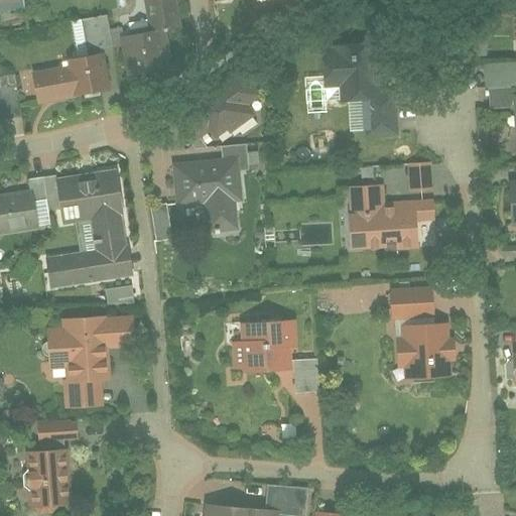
[(0,0),(0,11),(24,7),(22,0),(0,0)]
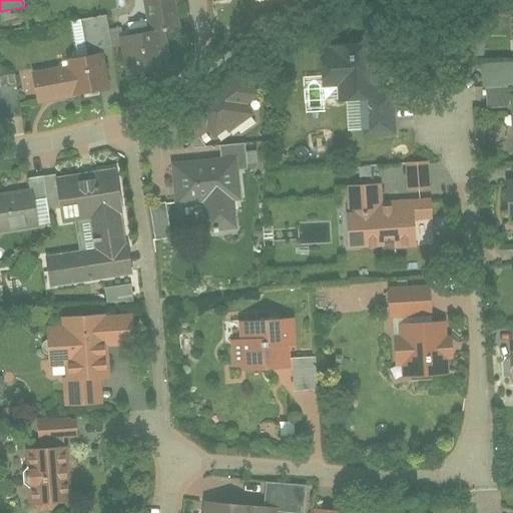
[(121,43),(127,80),(158,75),(152,38),(179,33),(173,0),(140,0),(147,38),(121,43)]
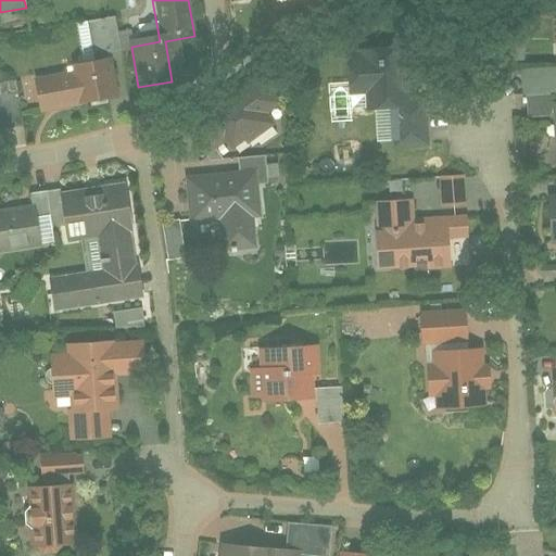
[(369,63),(345,65),(349,92),(366,90),(368,116),(391,114),(394,150),(425,147),(421,105),(399,108),(393,50),(368,53),(369,63)]
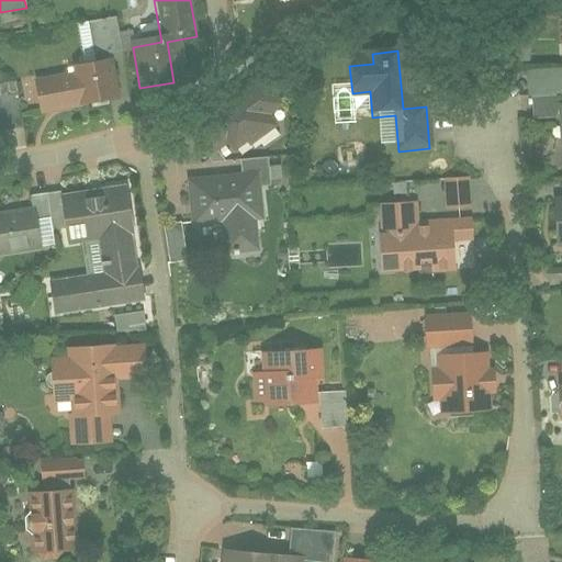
[(66,70),(75,107),(107,99),(98,63),(66,70)]
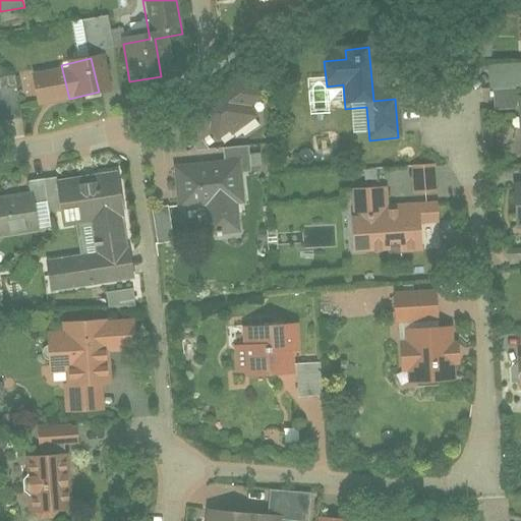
[(520,61),(487,63),(490,110),(516,109),(515,88),(520,87),(520,61)]
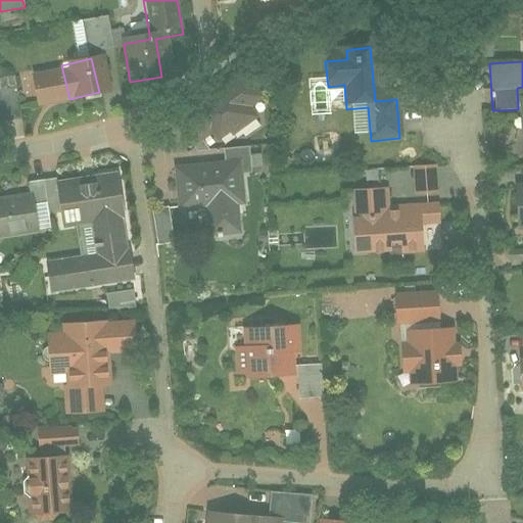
[(31,73),(40,106),(69,99),(61,65),(31,73)]
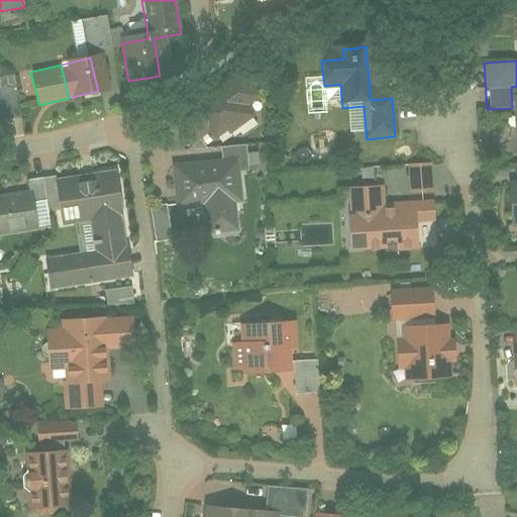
[(260,95),(242,72),(175,120),(191,142),(211,128),(216,135),(227,127),(230,131),(237,126),(242,133),(256,123),(251,117),(253,115),(246,105),(260,95)]
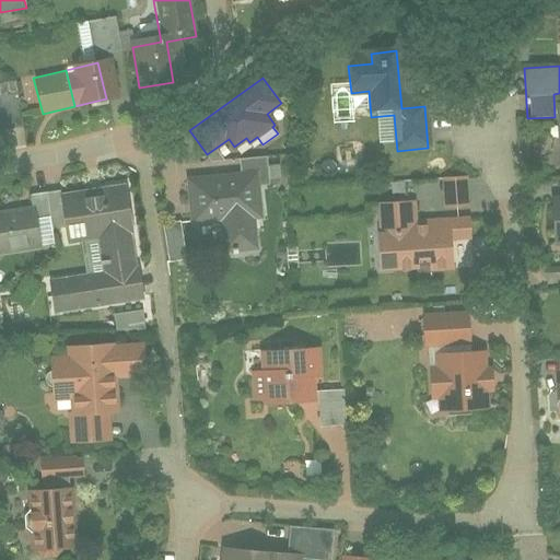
[(18,82),(0,83),(0,128),(20,128),(18,82)]
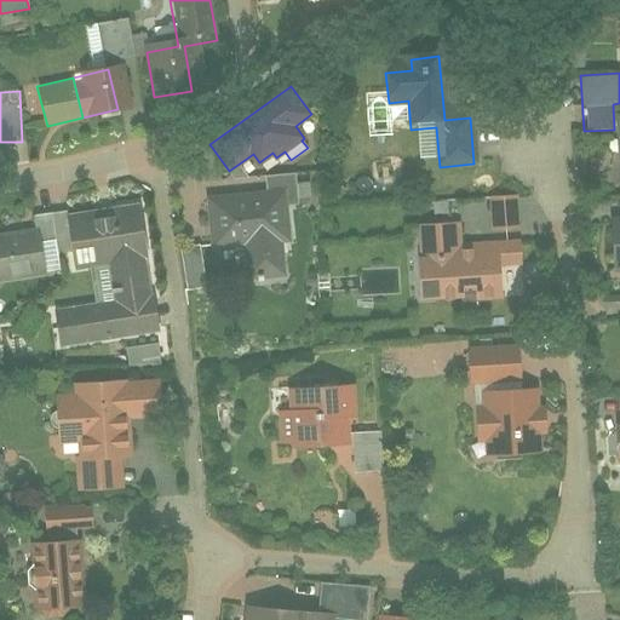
[(292,189),(206,200),(212,246),(247,241),(251,271),(291,267),(287,237),(297,236),(292,189)]
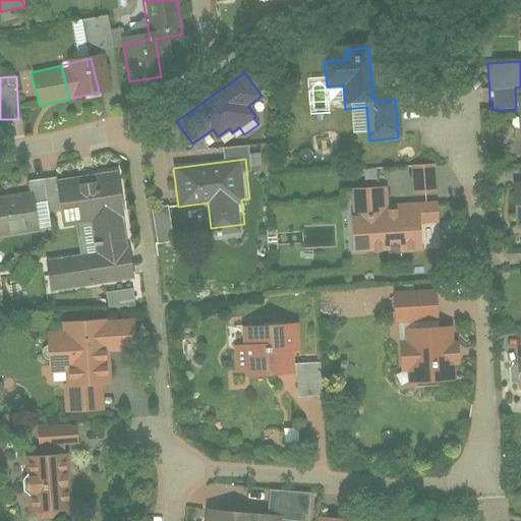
[(419,189),(436,188),(435,164),(418,165),(419,189)]
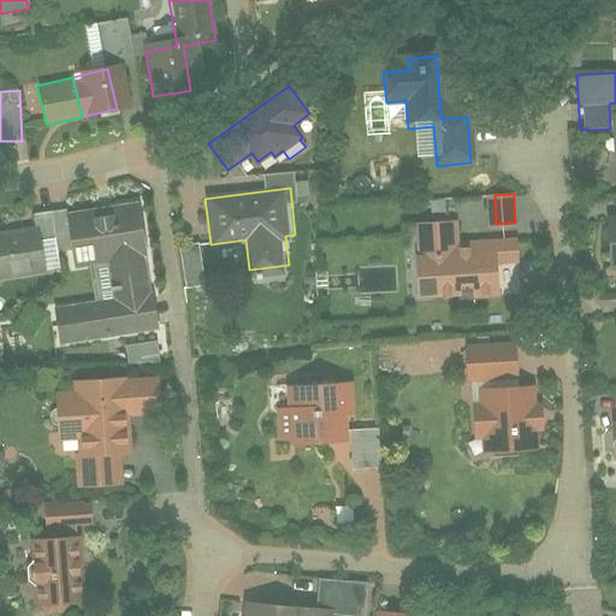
[(137,201),(64,213),(72,265),(104,260),(111,301),(54,311),(60,349),(164,332),(158,294),(143,296),(136,254),(147,253),(137,201)]
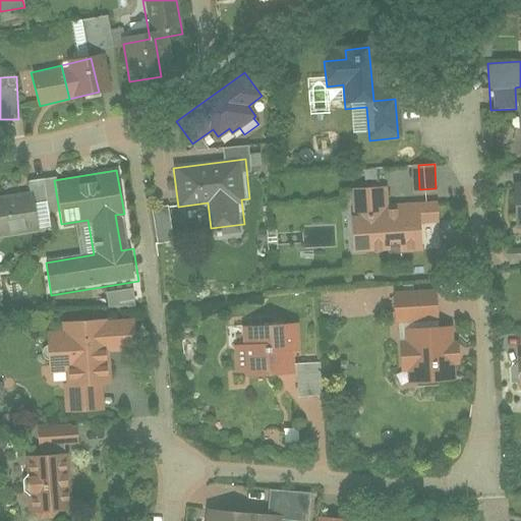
[(349,220),(351,253),(420,249),(419,233),(440,232),(438,200),(387,204),(385,183),(353,185),(355,219),(349,220)]
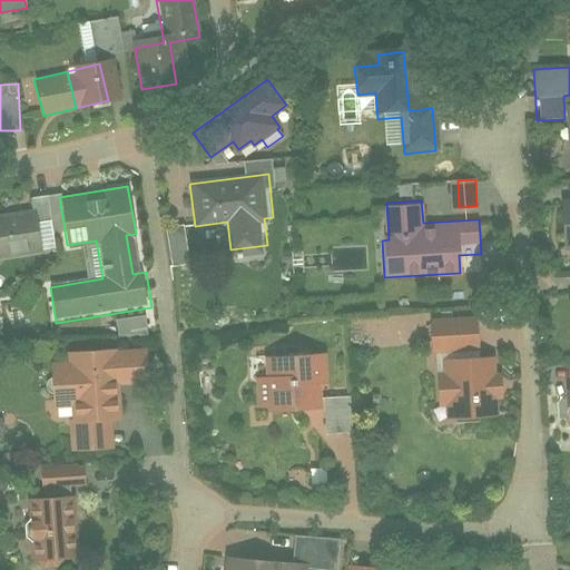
[(569,248),(569,202),(559,204),(562,249),(569,248)]
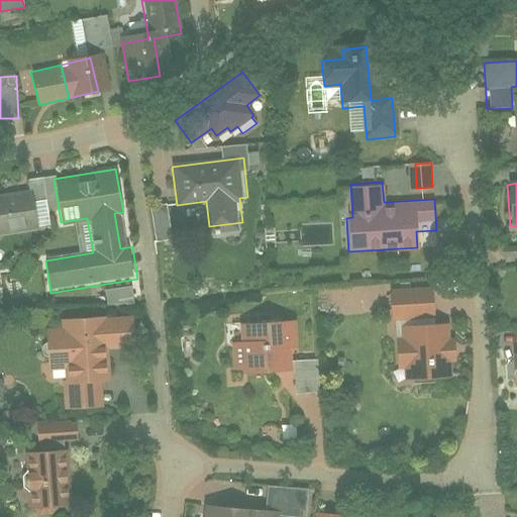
[(0,234),(37,229),(32,192),(0,196),(0,234)]
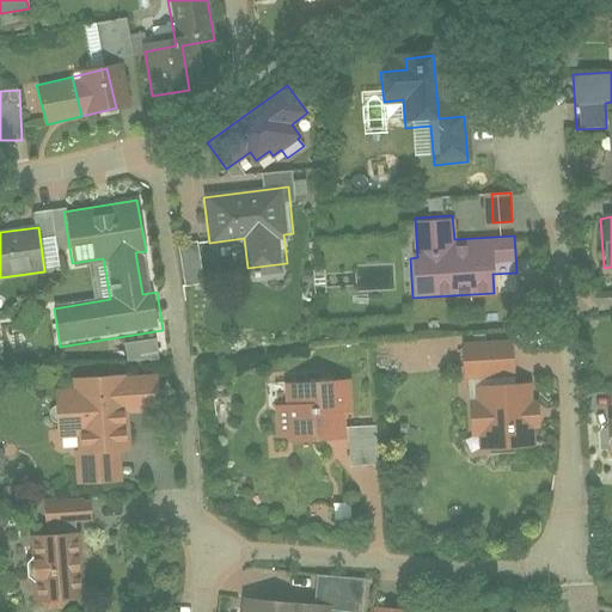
[(179,244),(182,285),(203,283),(200,242),(179,244)]
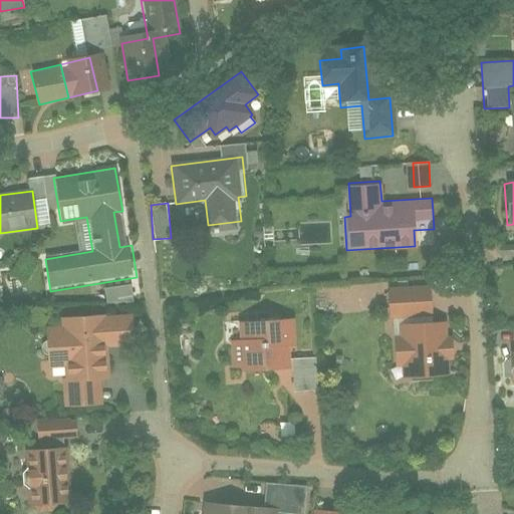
[(103,286),(105,303),(133,301),(132,284),(103,286)]
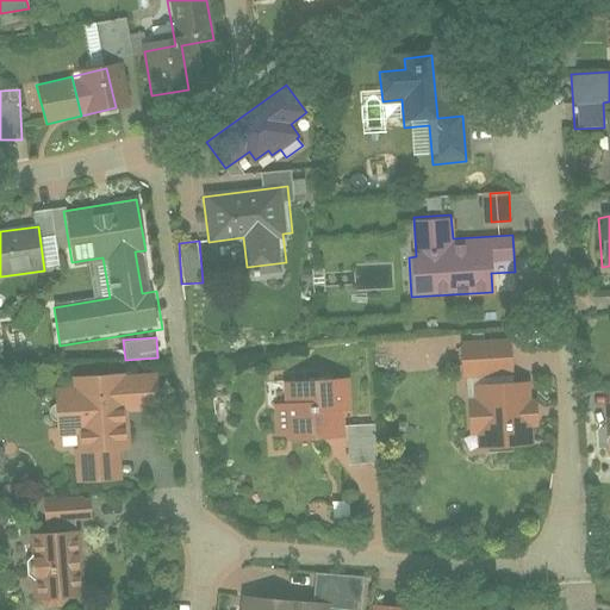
[(509,341),(464,343),(466,377),(511,373),(509,341)]
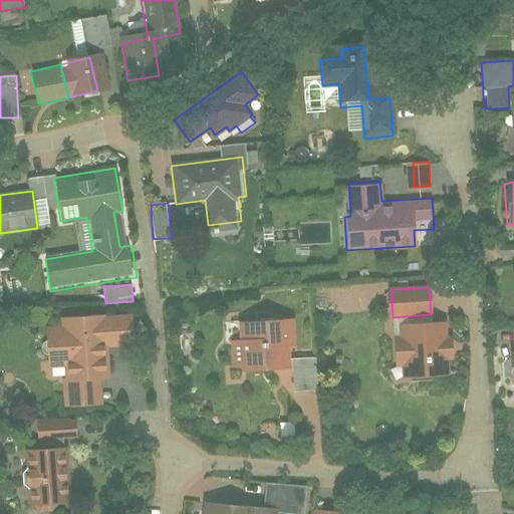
[(62,325),(44,326),(48,384),(62,383),(63,410),(109,406),(106,347),(132,345),(130,311),(61,316),(62,325)]
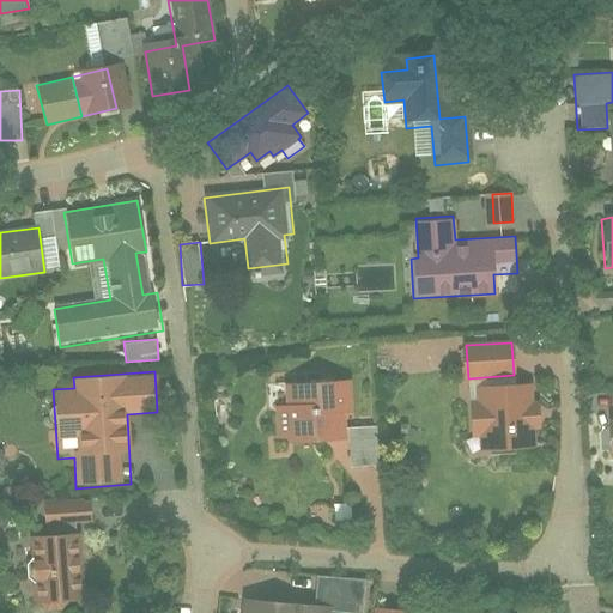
[(325,382),(284,384),(287,443),(328,439),(325,382)]
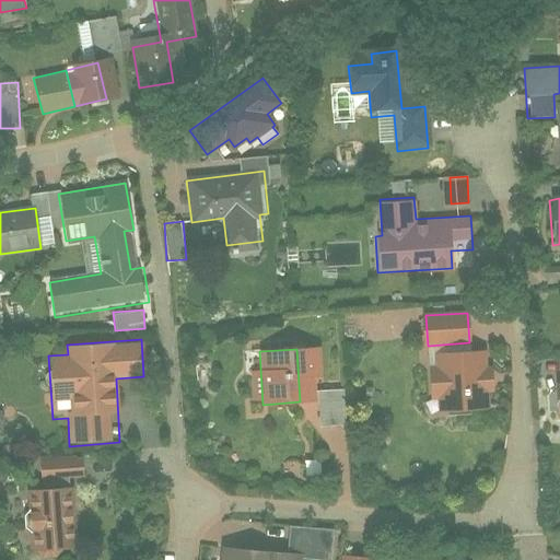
[(475,412),(473,352),(435,353),(438,413),(475,412)]
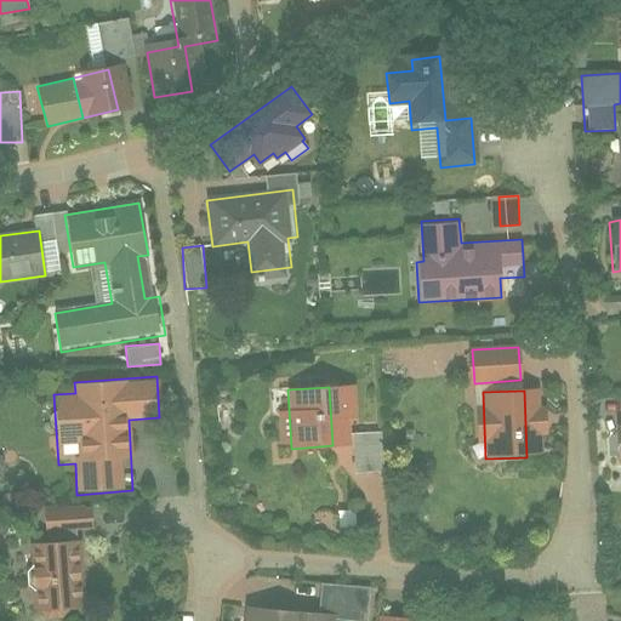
[(383,471),(381,431),(352,432),(353,472),(383,471)]
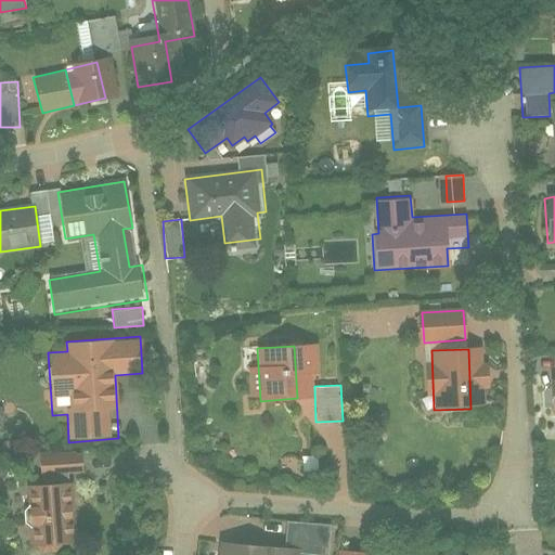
[(81,472),(80,452),(38,454),(39,474),(81,472)]
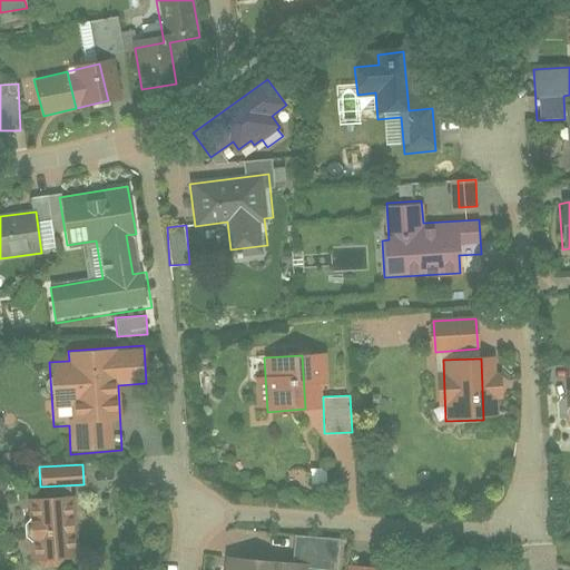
[(28,500),(31,562),(76,560),(72,498),(28,500)]
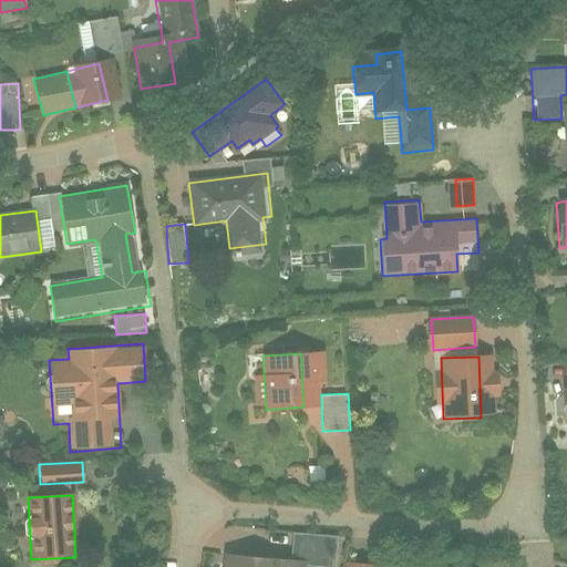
[(291,558),(224,554),(223,566),(298,566),(313,566),(336,566),(339,538),(292,535),(291,558)]
